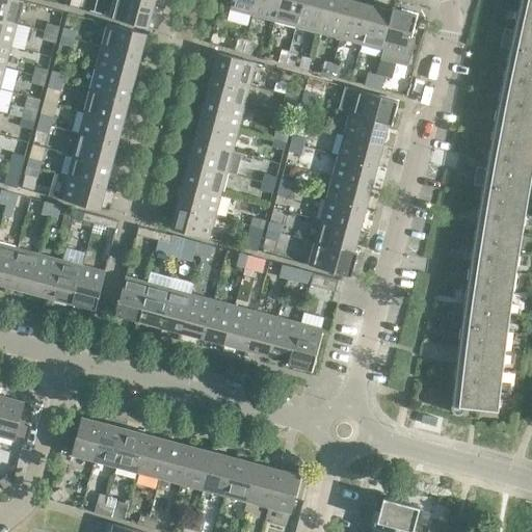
[(18,0),(0,0),(0,19),(16,24),(22,1),(18,0)]
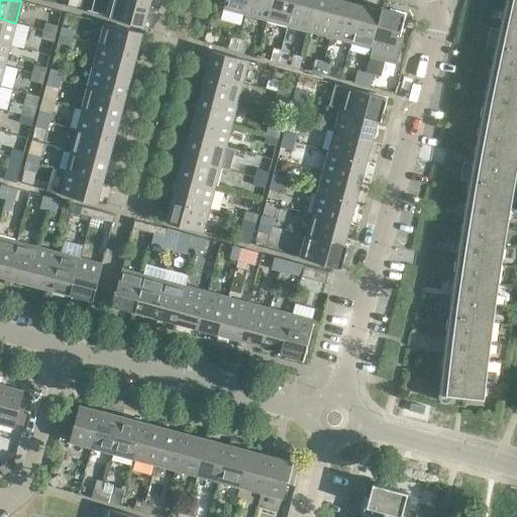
[(148,4),(132,0),(111,0),(107,17),(142,26),(148,4)]
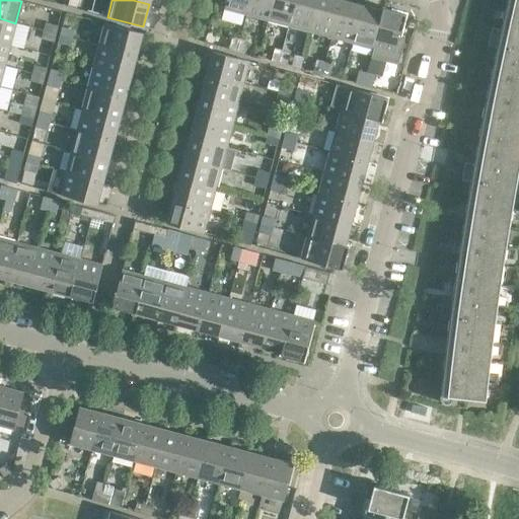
[(226,0),(224,8),(246,14),(249,0),(226,0)]
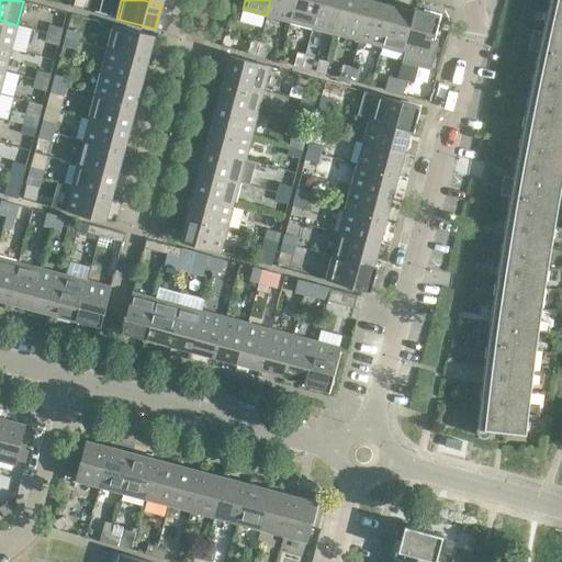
[(270,0),(267,15),(290,21),(294,0),(270,0)]
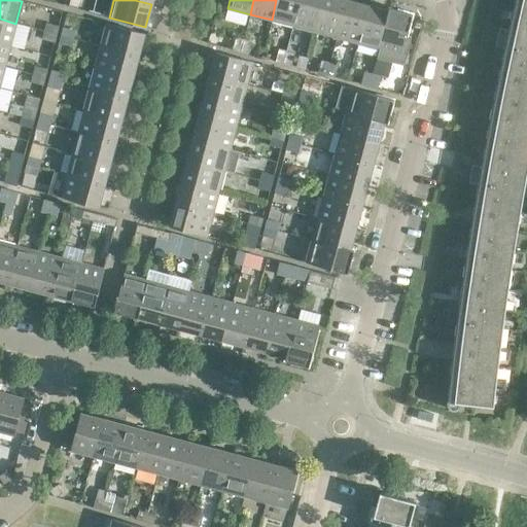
[(300,0),(276,0),(272,20),(293,26),(300,0)]
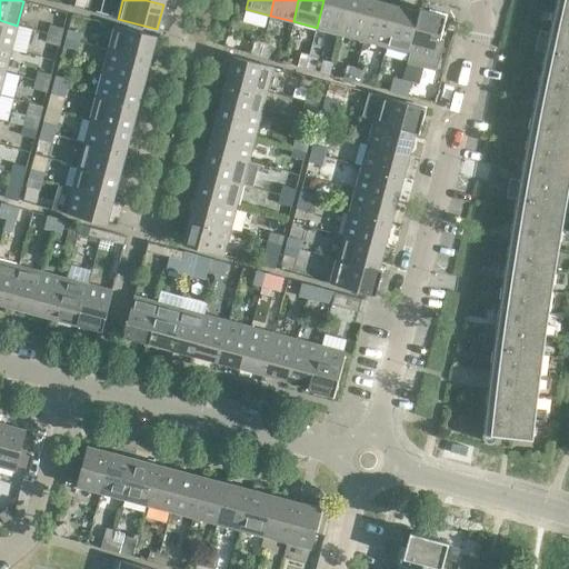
[(348,0),(323,0),(317,28),(339,33),(348,0)]
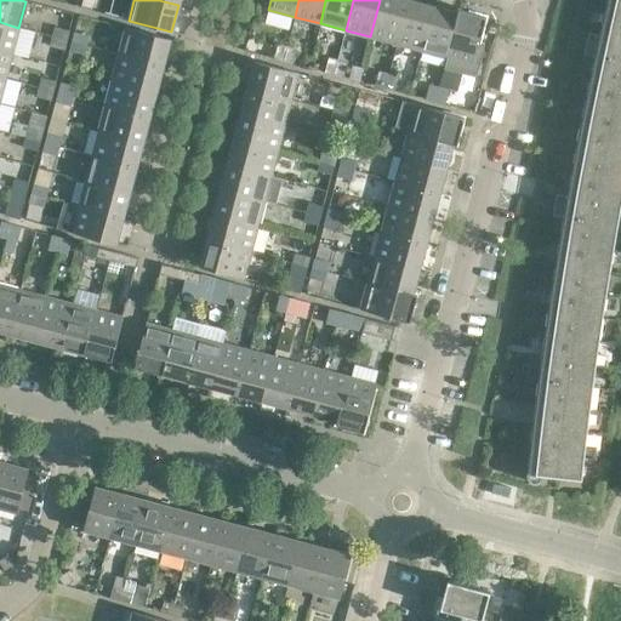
[(408,0),(406,0),(380,0),(370,36),(396,44),(408,0)]
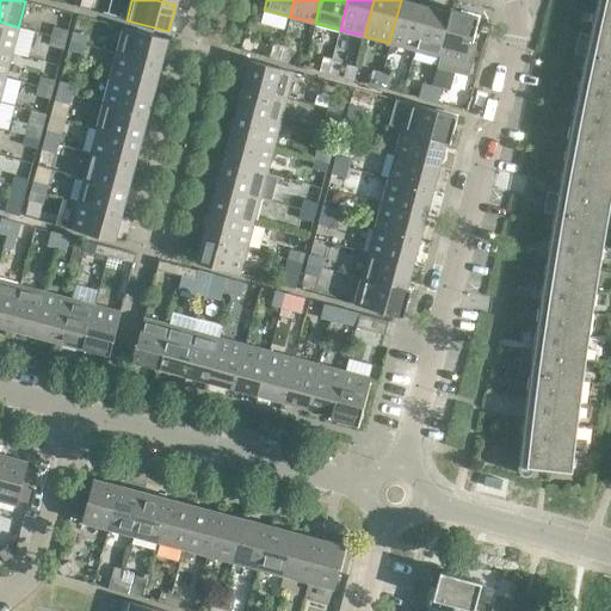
[(426,7),(401,0),(389,43),(414,50),(426,7)]
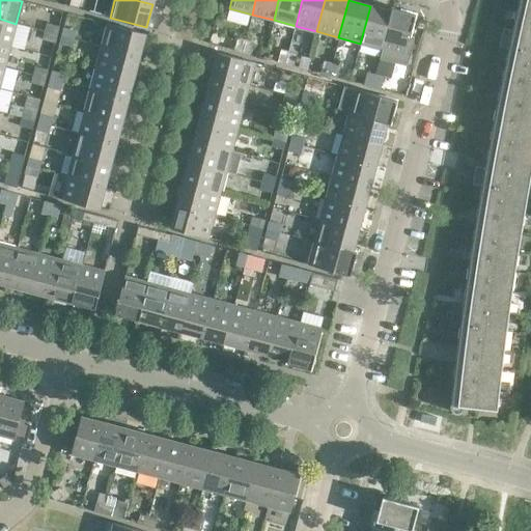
[(530,0),(518,0),(512,28),(503,26),(499,44),(508,46),(500,87),(496,106),(492,126),(484,165),(475,164),(472,182),(481,184),(477,205),(474,225),(471,245),(465,285),(463,304),(453,303),(451,322),(459,323),(457,344),(452,384),(451,398),(451,402),(450,403),(450,404),(450,407),(450,409),(451,410),(452,411),(453,412),(454,412),(456,412),(457,412),(459,412),(460,411),(462,411),(463,410),(463,409),(464,408),(464,407),(473,408),(497,410),(501,370),(503,351),(506,331),(511,291),(514,272),(521,232),(524,213),(527,193),(530,173),(530,170),(530,0)]
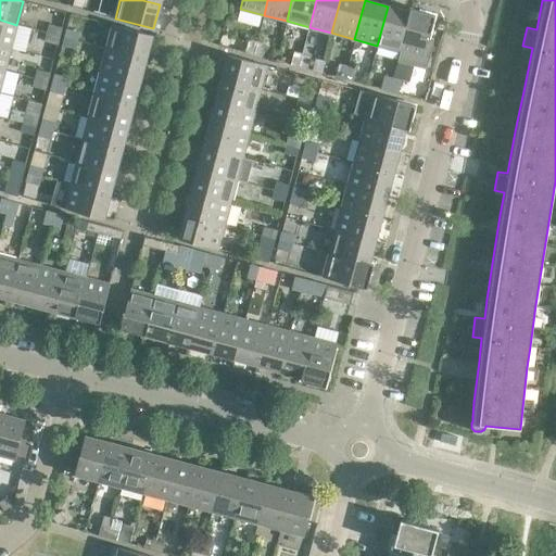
[(411,12),(408,12),(388,7),(377,46),(400,51),(411,12)]
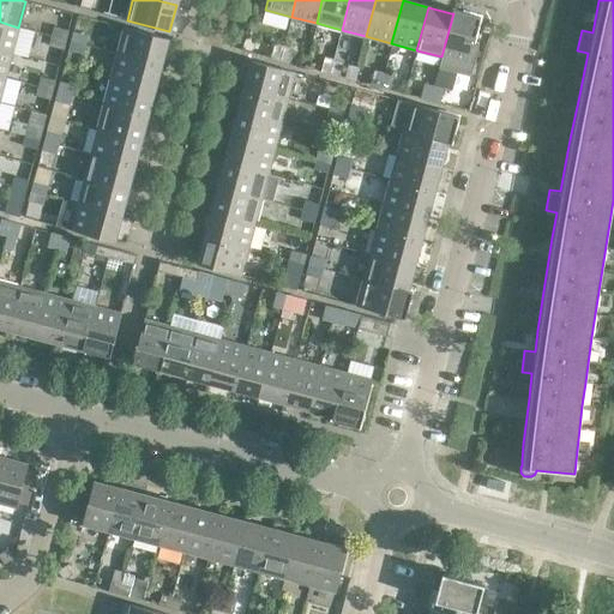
[(452,10),(451,13),(453,13),(441,56),(438,68),(470,77),(479,46),(473,43),(480,17),(452,10)]
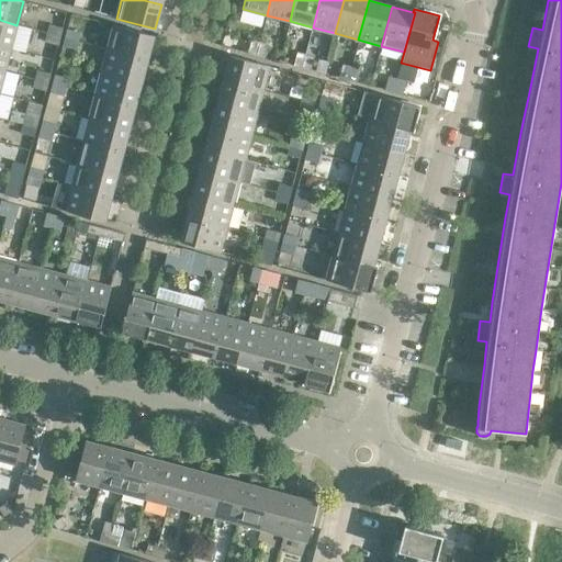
[(0,20),(0,44),(11,47),(17,25),(0,20)]
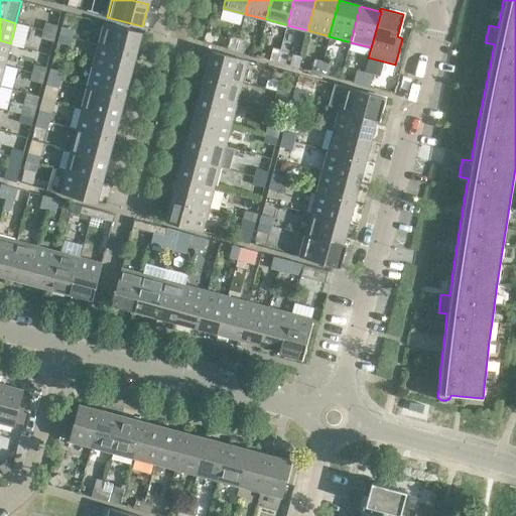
[(45,22),(43,30),(54,33),(57,25),(45,22)]
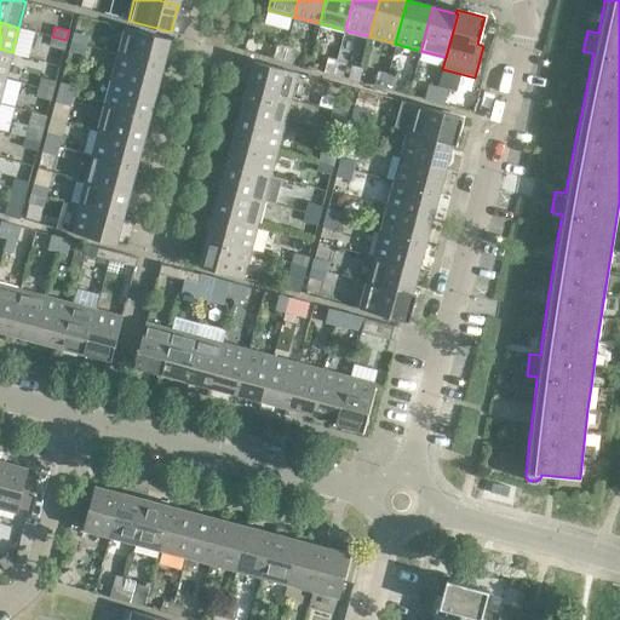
[(170,39),(126,28),(119,55),(162,65),(170,39)]
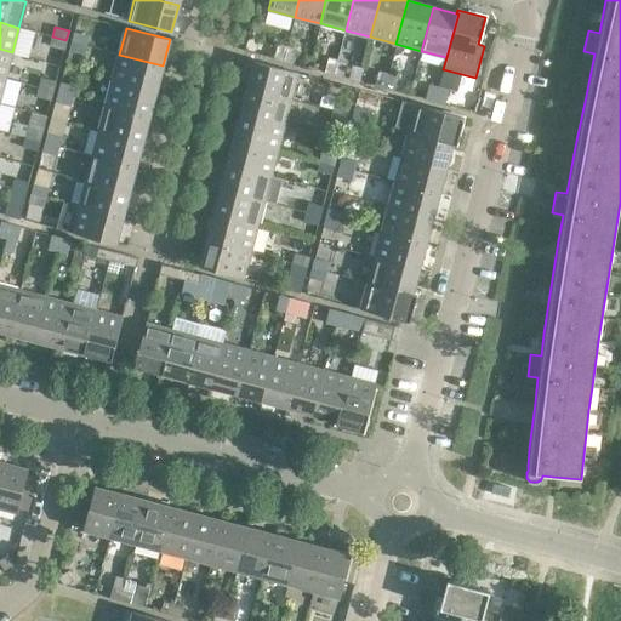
[(89,36),(74,32),(72,41),(86,45),(89,36)]
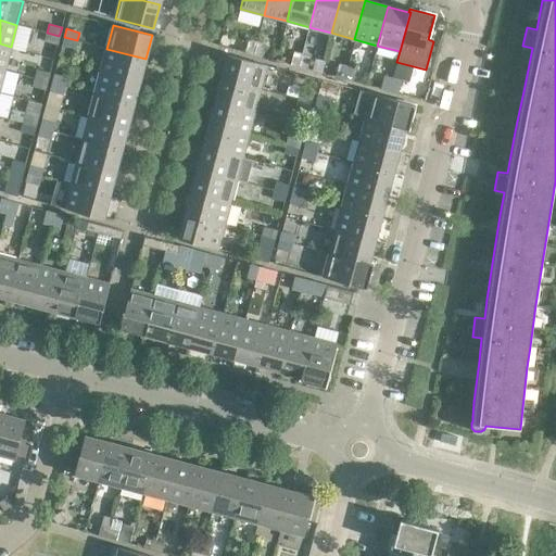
[(59,36),(47,33),(45,41),(57,45),(59,36)]
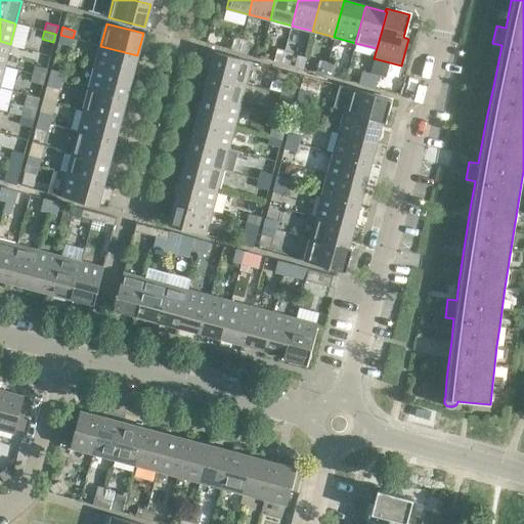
[(73,38),(60,35),(58,43),(71,46),(73,38)]
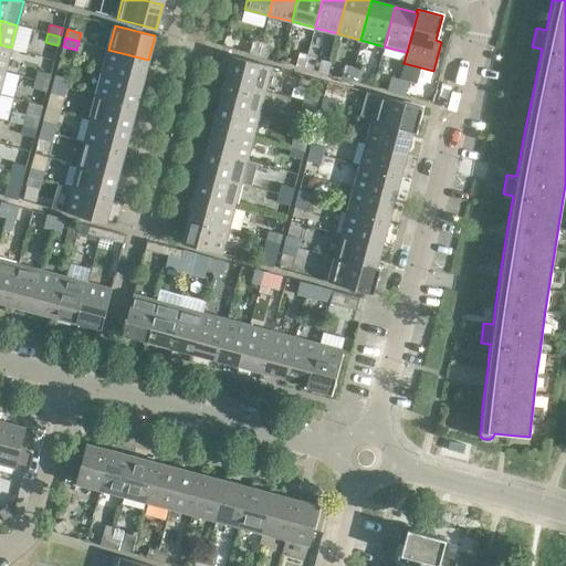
[(252,40),(249,53),(258,55),(261,42),(252,40)]
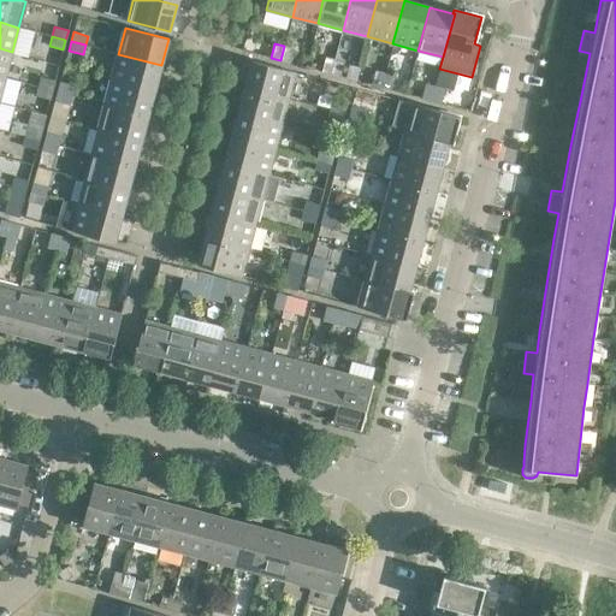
[(294,49),(284,46),(280,60),(290,63),(294,49)]
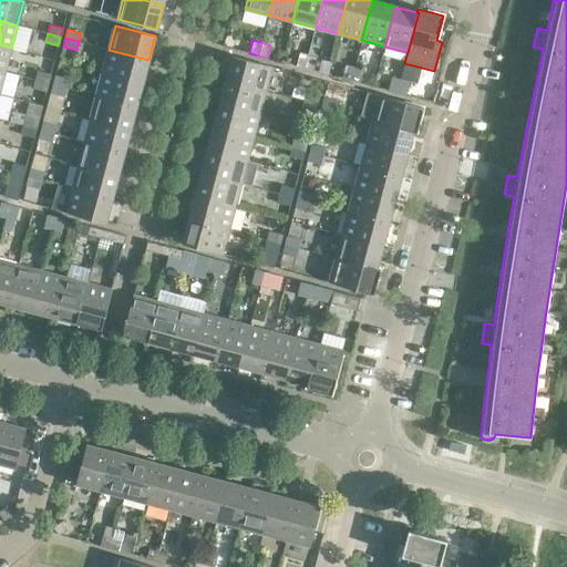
[(11,48),(0,44),(0,70),(4,71),(11,48)]
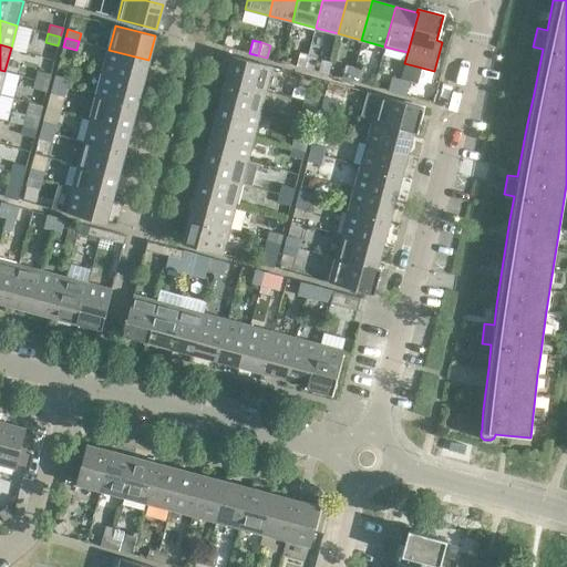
[(148,60),(109,50),(103,72),(143,83),(148,60)]
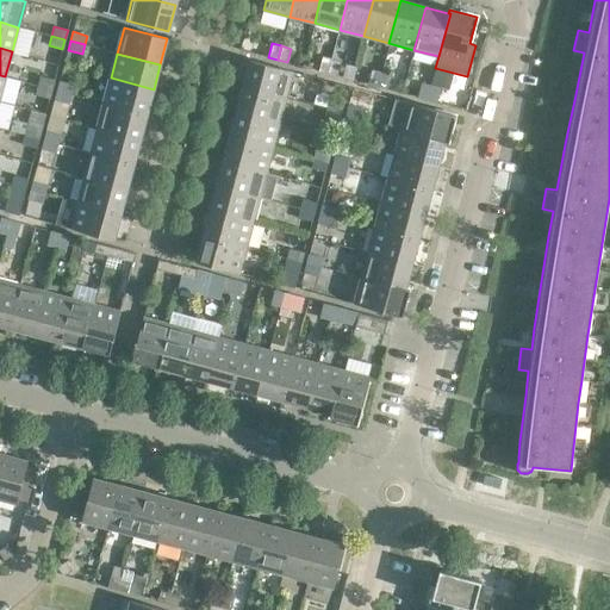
[(322,56),(318,70),(328,73),(331,60),(322,56)]
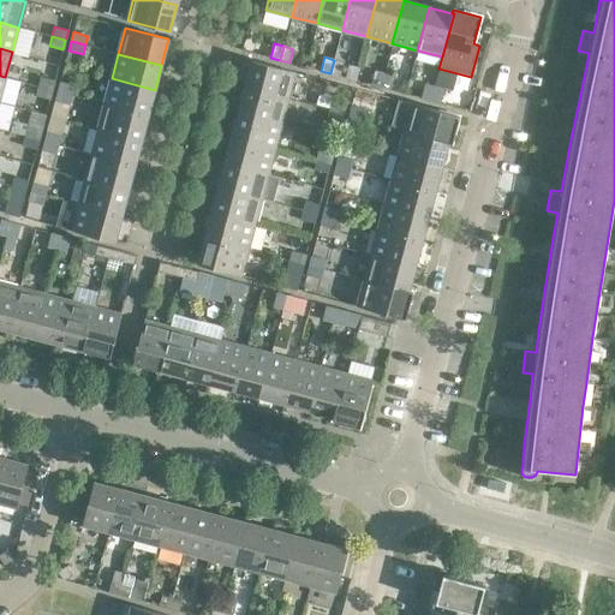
[(344,63),(334,60),(330,73),(340,76),(344,63)]
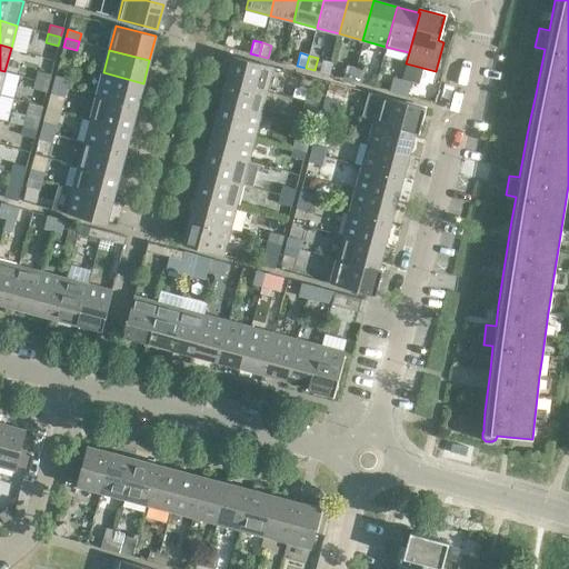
[(272,67),(232,57),(227,81),(266,91),(272,67)]
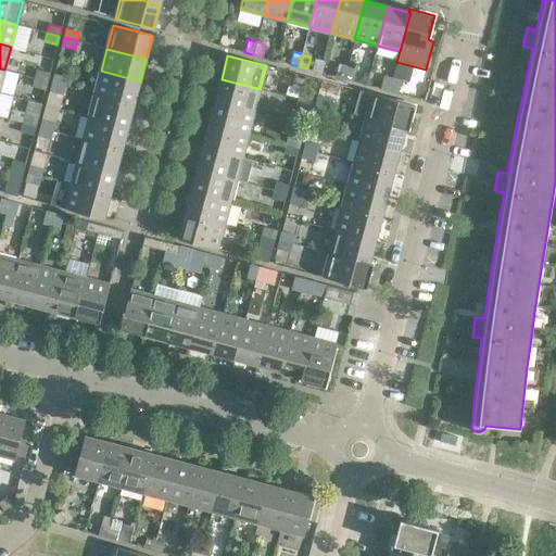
[(339,64),(336,76),(344,78),(348,66),(339,64)]
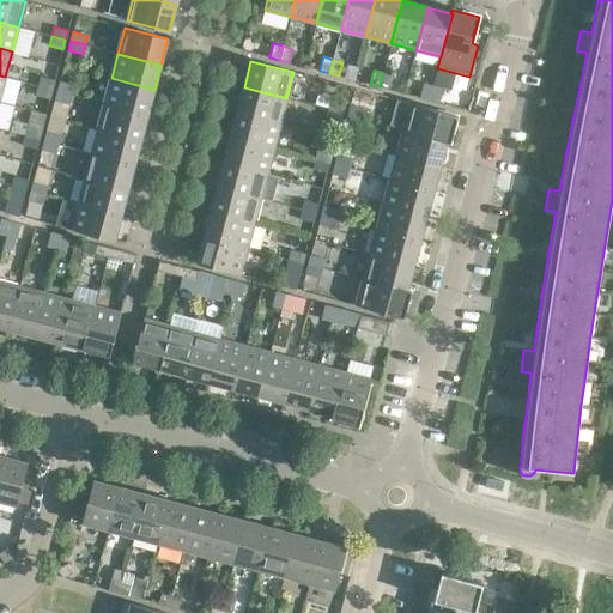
[(393,76),(383,73),(380,86),(388,90),(393,76)]
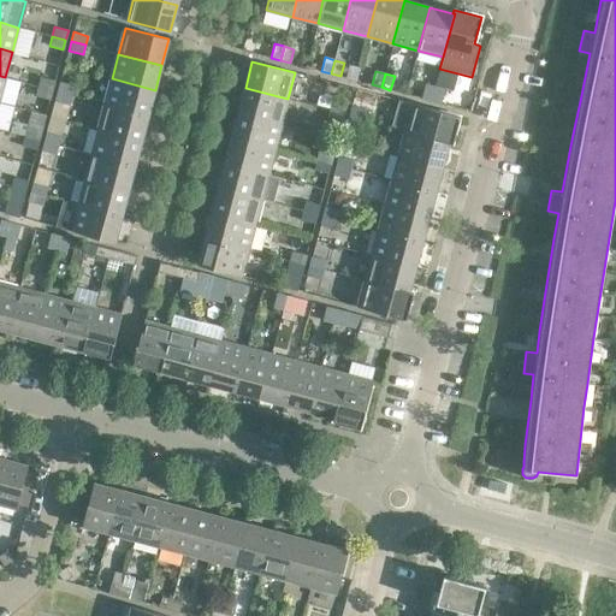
[(41,77),(37,87),(52,90),(54,81),(41,77)]
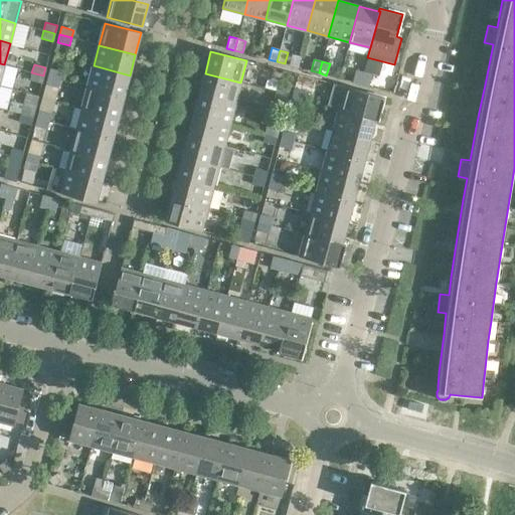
[(130,75),(94,65),(88,87),(124,97),(130,75)]
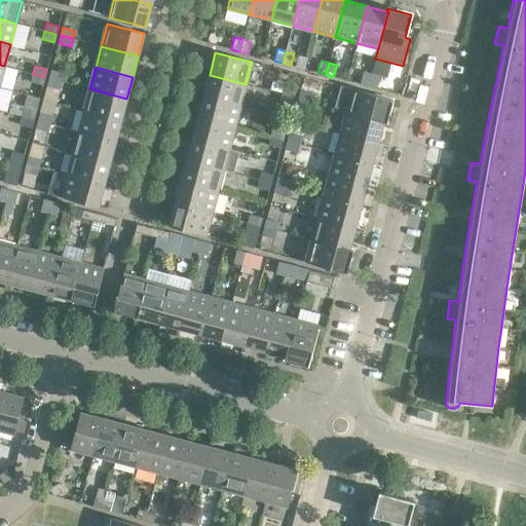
[(64,73),(51,70),(49,78),(62,81),(64,73)]
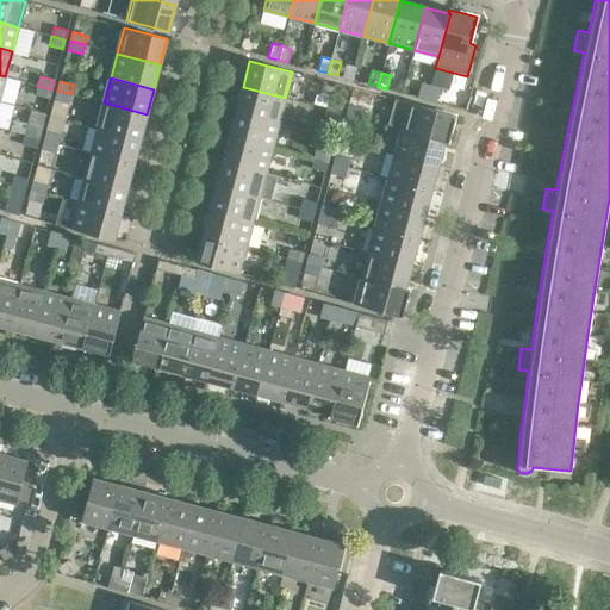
[(422,83),(418,97),(427,100),(431,86),(422,83)]
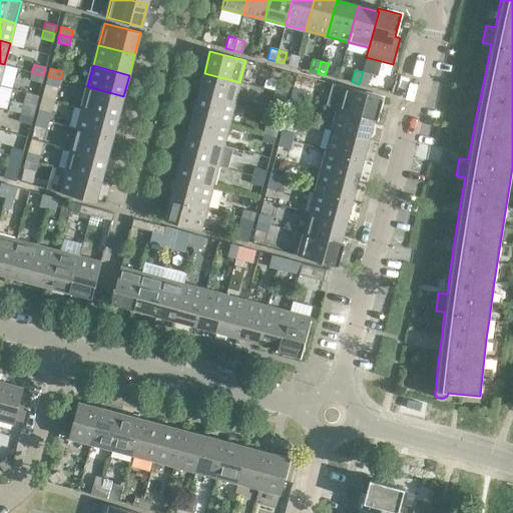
[(43,75),(31,72),(29,80),(41,83),(43,75)]
